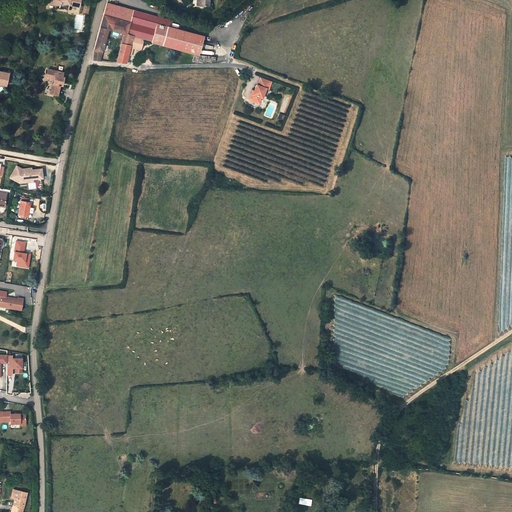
[(54,3),(54,5),(60,6),(59,9),(68,10),(69,5),(79,7),(80,0),(49,0),(50,0),(54,1),(54,2),(54,3)]
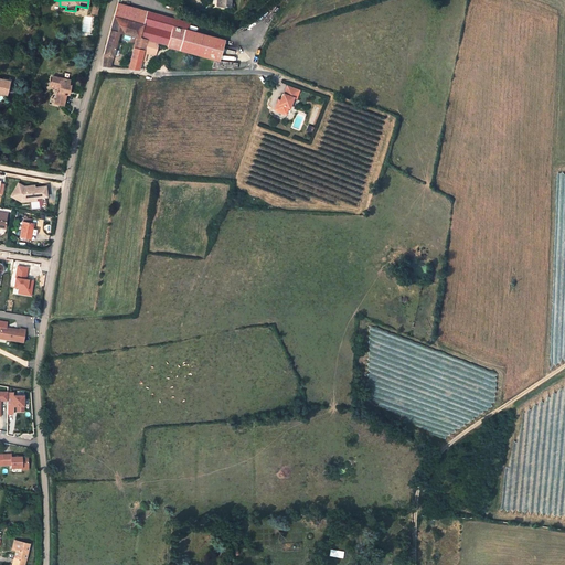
[(170,22),(116,7),(114,17),(168,32),(170,22)]
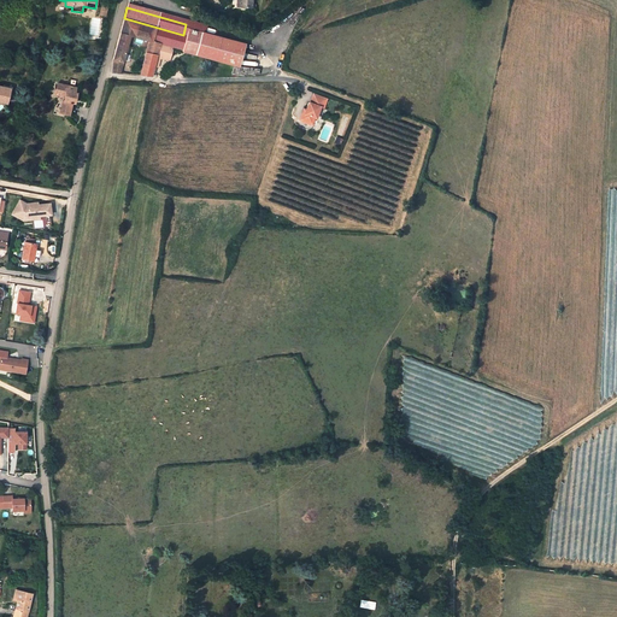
[(112,60),(122,63),(129,36),(148,41),(145,52),(157,56),(158,52),(170,53),(171,47),(182,50),(186,35),(183,35),(124,18),(112,60)]
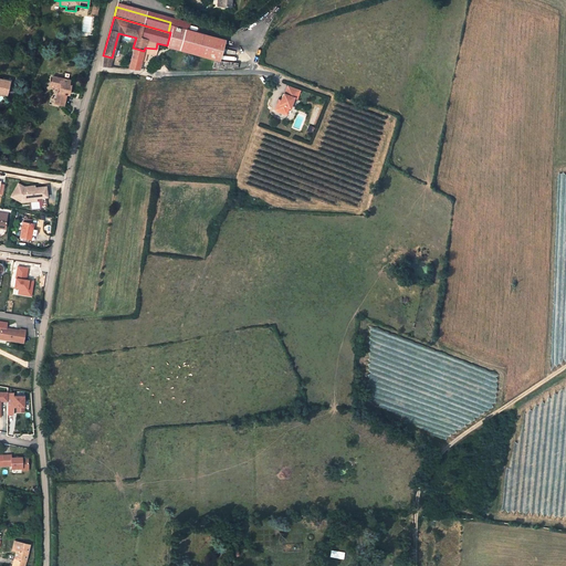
[(218,61),(223,40),(184,30),(178,51),(218,61)]
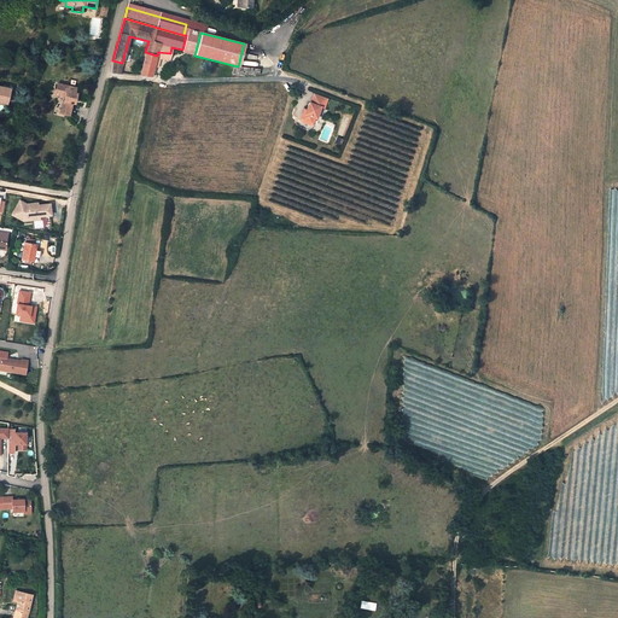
[(156,58),(159,59),(161,56),(169,58),(170,53),(158,52),(157,56),(145,52),(139,75),(151,76),(153,66),(156,58)]
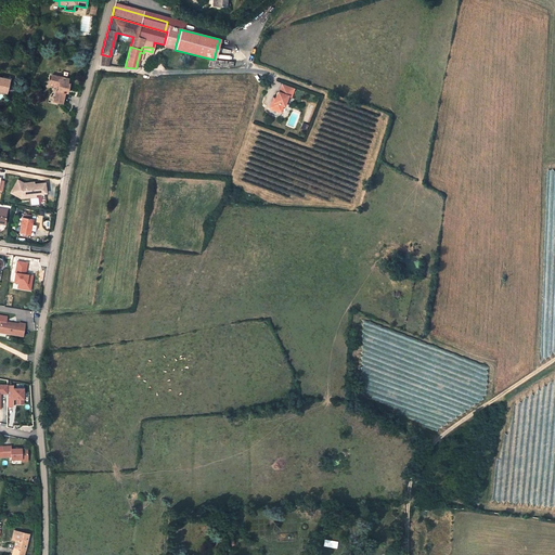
[(100,65),(106,66),(110,56),(101,54),(100,65)]
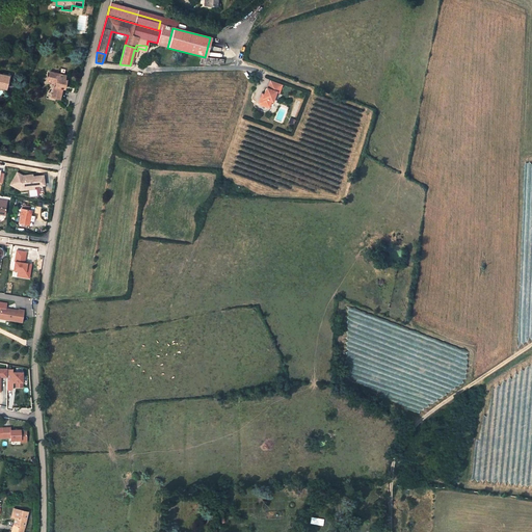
[(49,72),(48,76),(51,77),(50,82),(55,83),(54,88),(53,87),(52,95),(56,96),(55,98),(59,99),(62,88),(63,89),(64,86),(65,81),(63,80),(64,76),(49,72)]
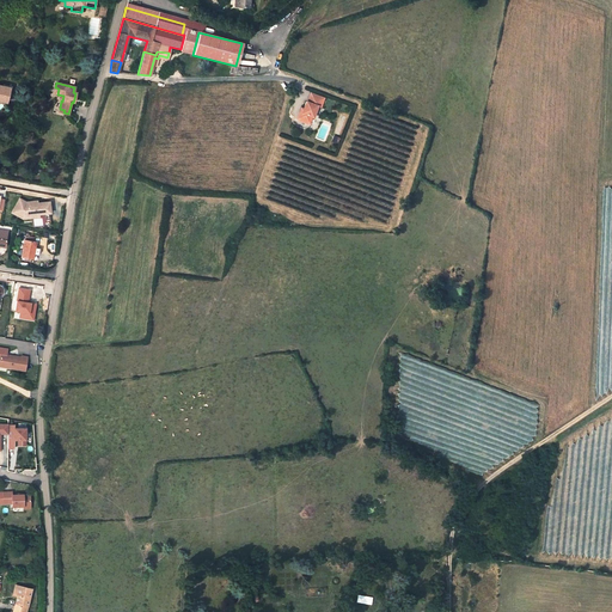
[(0,101),(7,103),(11,89),(0,86),(0,101)]
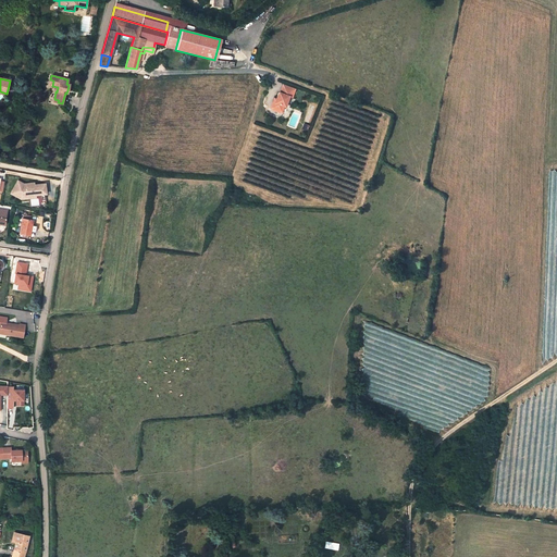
[(294,86),(282,82),(279,89),(277,89),(274,100),(272,99),(270,106),(281,110),(283,103),(284,103),(286,98),(288,94),(291,94),(294,86)]
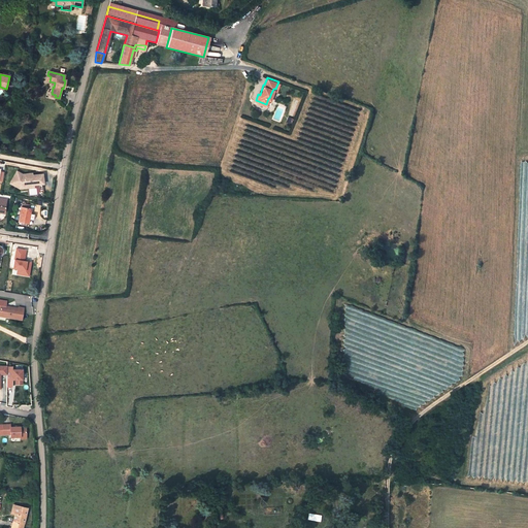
[(22,174),(17,171),(11,180),(19,185),(20,189),(34,187),(34,185),(44,184),(42,174),(33,175),(32,175),(33,177),(31,177),(28,175),(28,173),(22,174)]
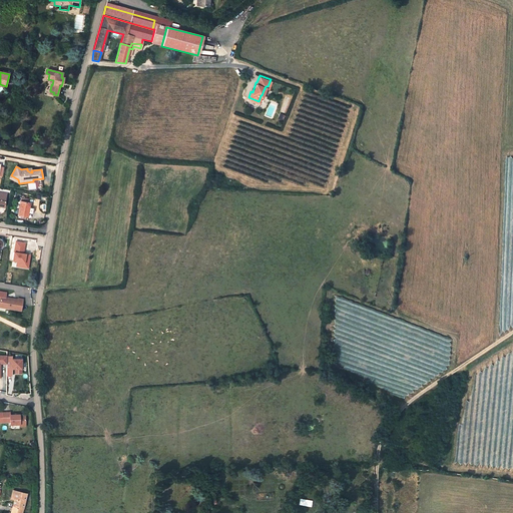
[(18,179),(11,175),(10,178),(19,183),(18,179)]
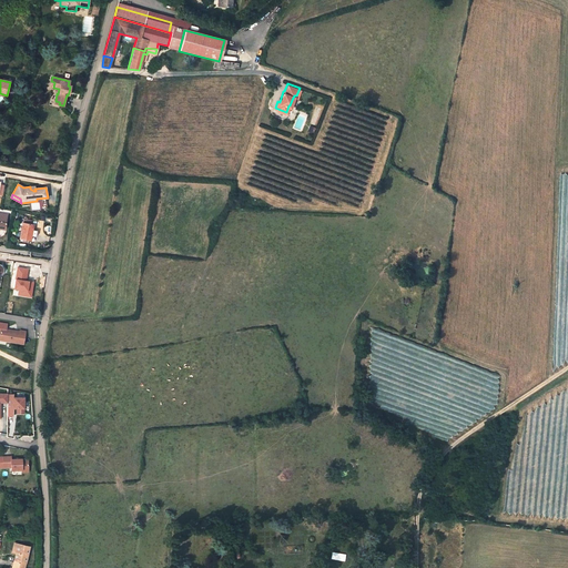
[(33,225),(30,224),(22,223),(20,239),(30,240),(33,225)]
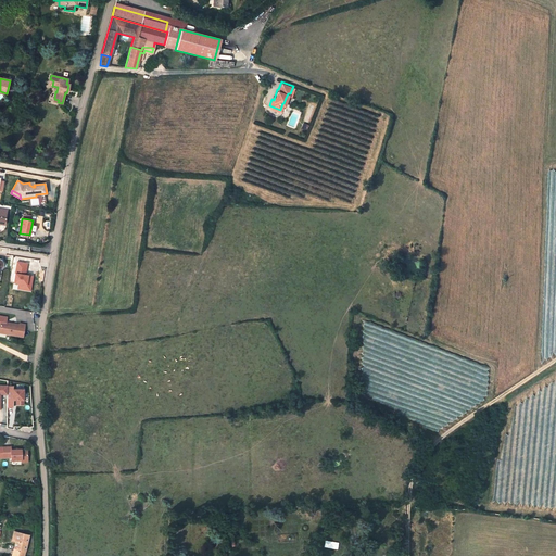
[(15,289),(29,291),(33,275),(25,274),(26,263),(14,261),(11,283),(16,283),(15,289)]
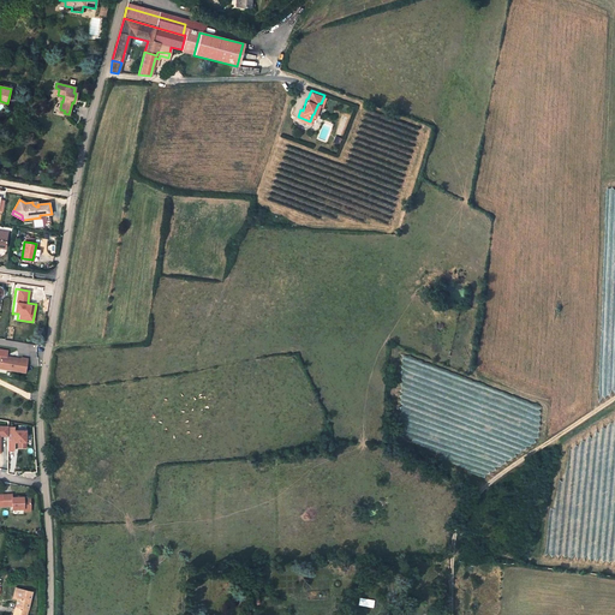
[(9,357),(1,356),(1,357),(0,365),(0,368),(27,372),(29,359),(22,358),(22,359),(9,357)]
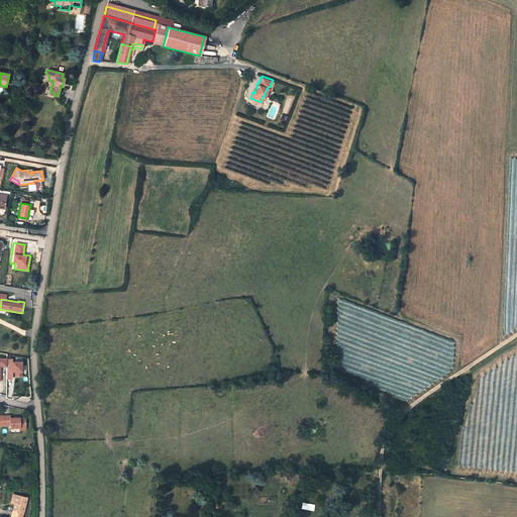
[(12,358),(7,358),(7,367),(7,369),(12,369),(12,372),(15,372),(15,377),(22,376),(22,362),(12,362),(12,358)]
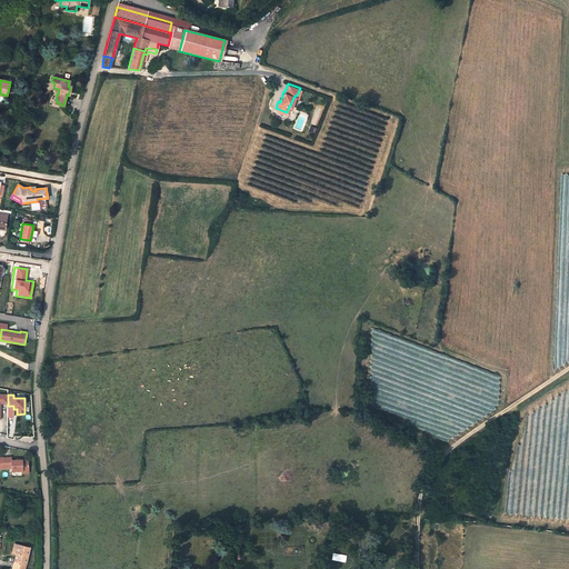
[(10,459),(2,459),(2,469),(10,469),(10,472),(21,471),(21,475),(28,473),(27,461),(21,462),(21,461),(10,461),(10,459)]
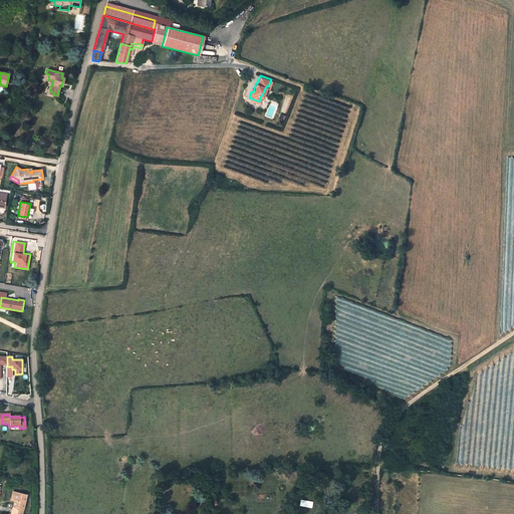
[(21,513),(26,494),(13,491),(11,499),(10,499),(8,507),(12,508),(11,513),(21,513)]
